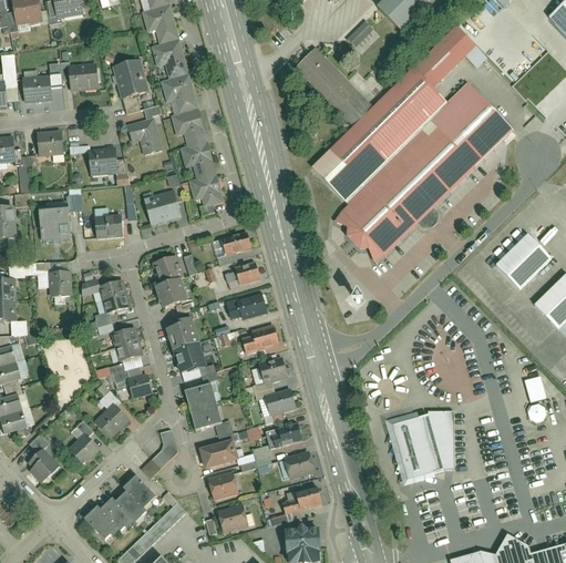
[(11,0),(14,23),(41,19),(39,0),(11,0)]
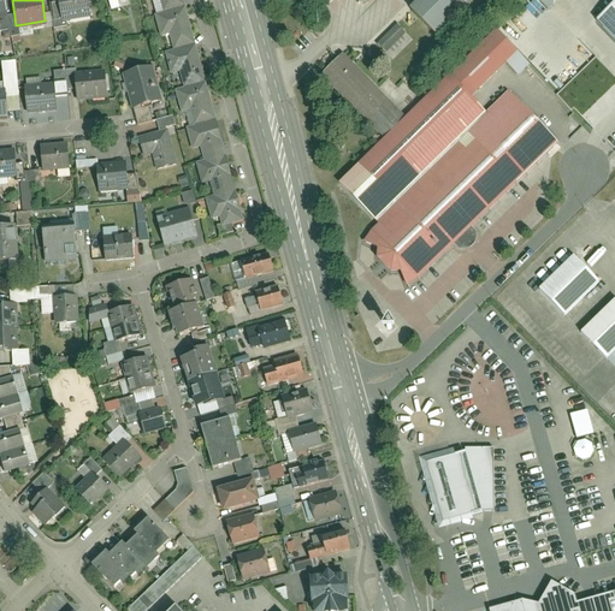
[(89,15),(87,0),(58,0),(60,18),(89,15)]
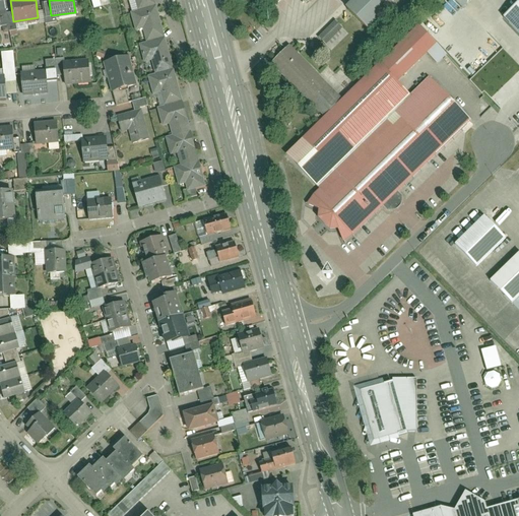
[(135,0),(137,6),(130,8),(135,27),(142,25),(146,39),(139,41),(143,58),(150,56),(155,71),(147,73),(152,92),(160,90),(164,103),(157,105),(161,122),(170,120),(173,131),(166,133),(171,151),(177,149),(180,162),(173,164),(178,182),(185,180),(187,187),(204,182),(154,0),(135,0)]
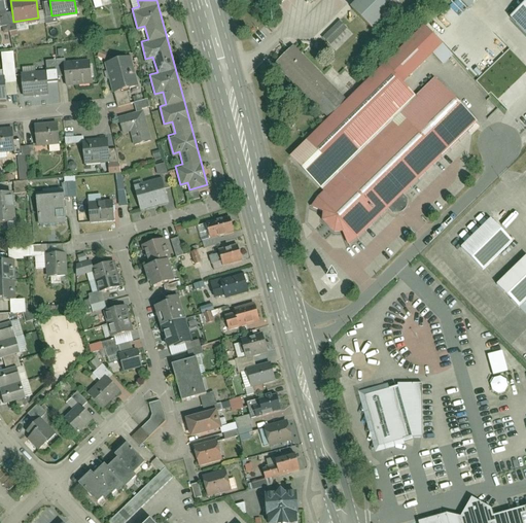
[(355,0),(351,5),(372,25),(395,0),(355,0)]
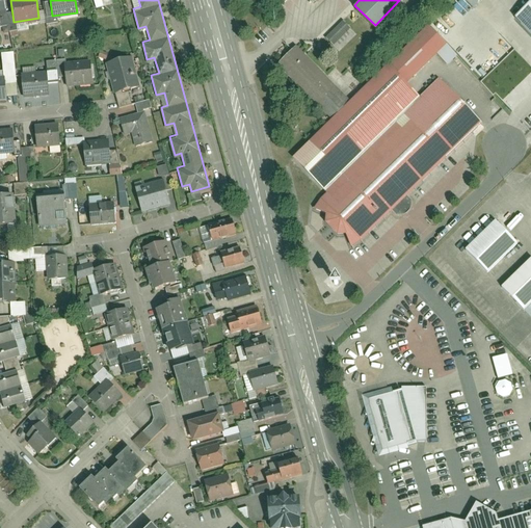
[(527,0),(514,15),(530,31),(530,0),(527,0)]
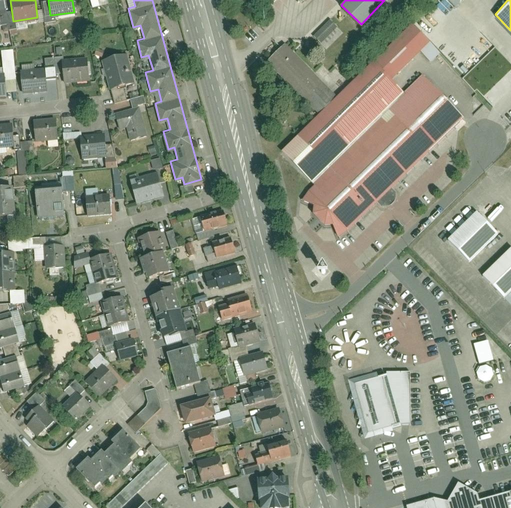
[(329,17),(313,33),(325,45),(341,29),(329,17)]
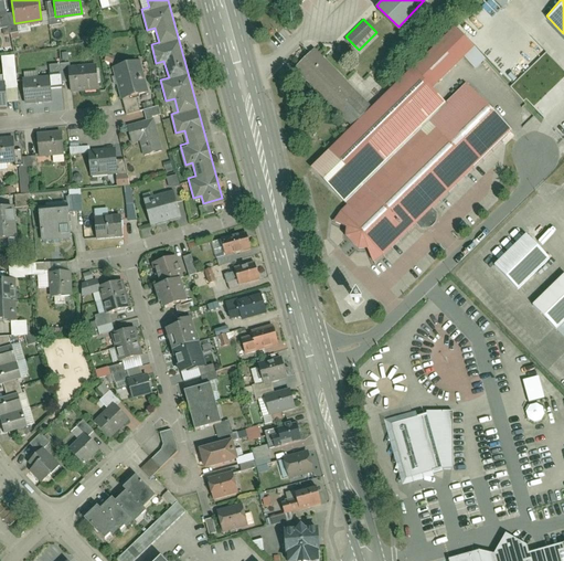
[(349,126),(310,165),(343,199),(445,101),(432,87),(475,45),(454,25),(370,107),(312,49),(293,69),(349,126)]
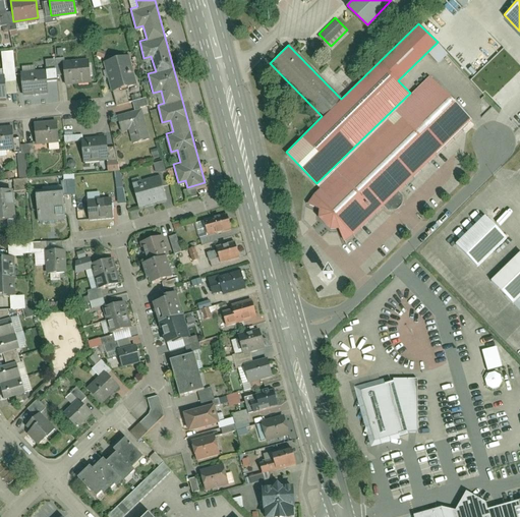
[(124,53),(103,59),(112,91),(133,84),(124,53)]
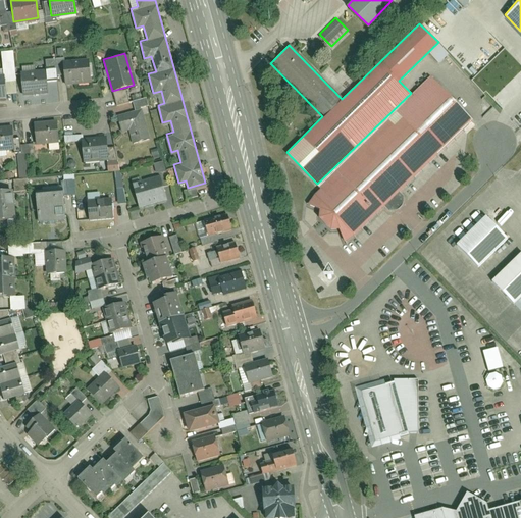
[(90,81),(88,56),(61,58),(63,83),(90,81)]
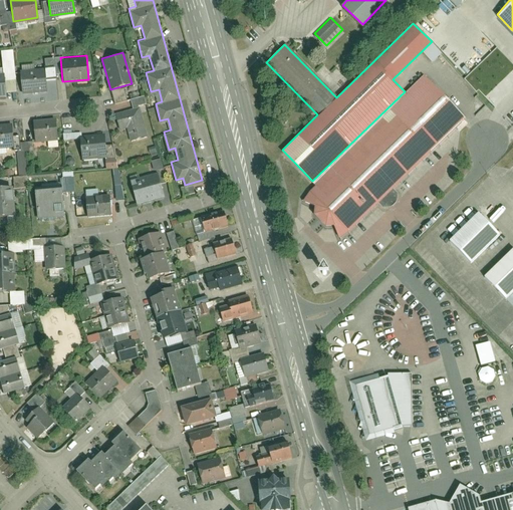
[(43,66),(19,69),(22,92),(46,89),(43,66)]
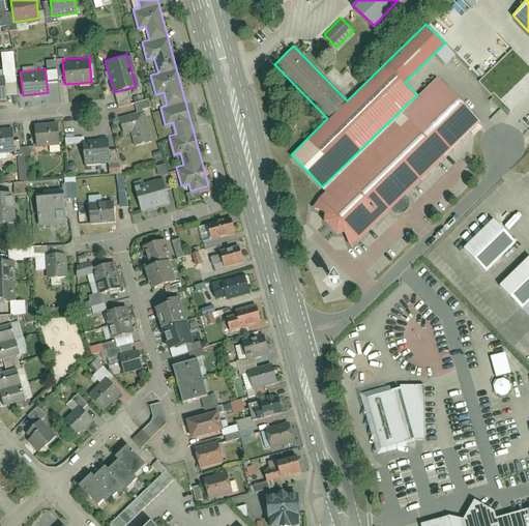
[(322,186),(309,201),(352,245),(480,120),(437,76),(417,94),(322,186)]
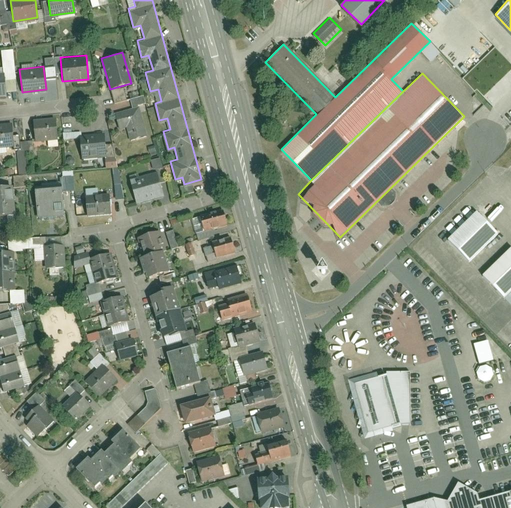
[(139,103),(114,111),(119,128),(126,125),(131,140),(149,135),(139,103)]
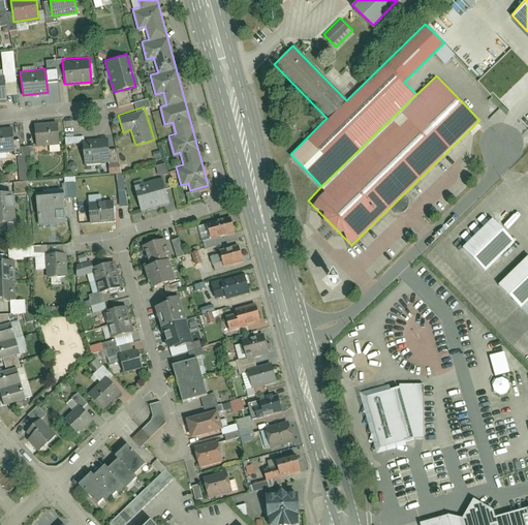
[(58,143),(56,121),(34,123),(36,145),(58,143)]
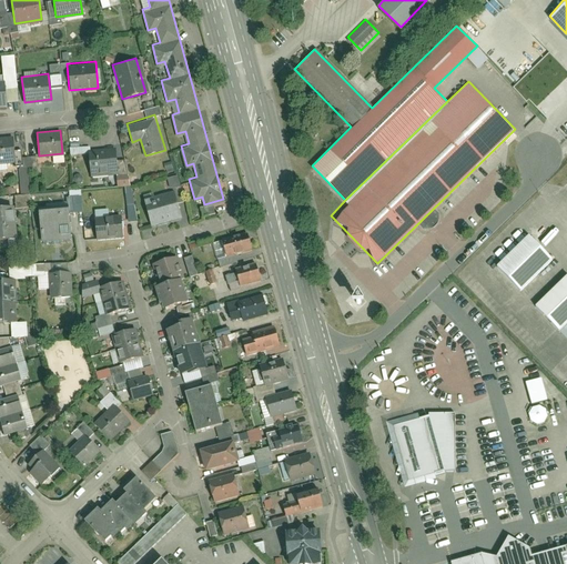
[(0,161),(16,160),(13,138),(0,139),(0,161)]
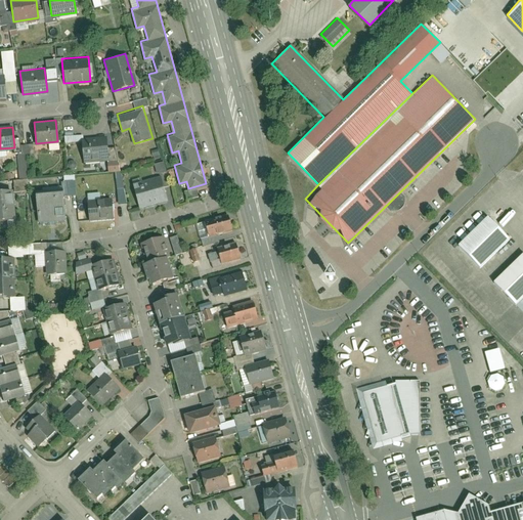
[(105,136),(82,137),(84,160),(107,159),(105,136)]
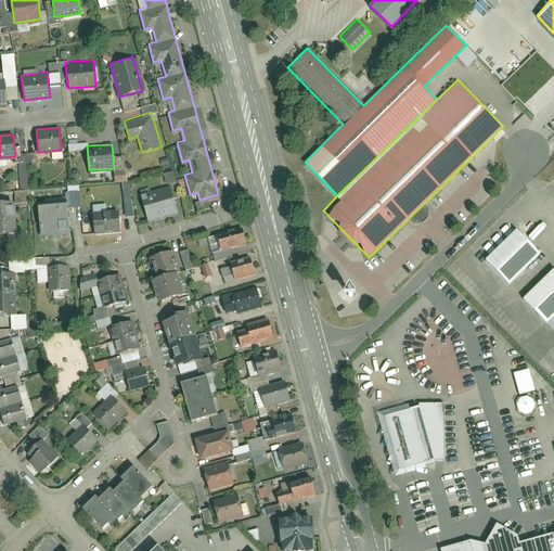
[(35,164),(34,150),(22,151),(22,159),(17,161),(20,186),(28,186),(27,165),(35,164)]
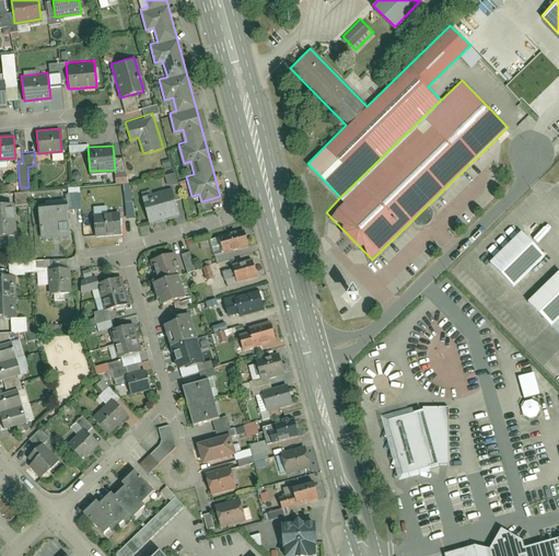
[(114,170),(116,182),(127,180),(126,169),(114,170)]
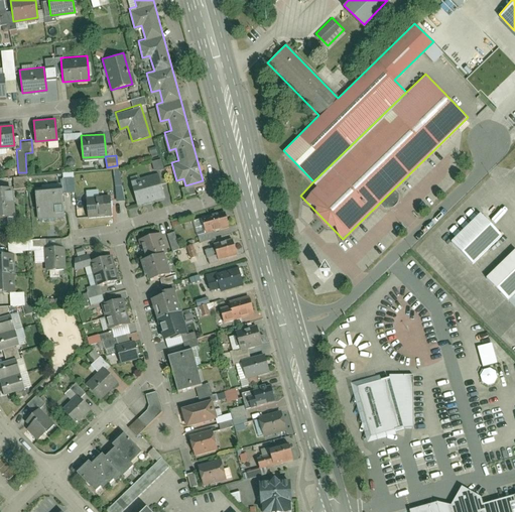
[(161,156),(152,158),(153,168),(163,166),(161,156)]
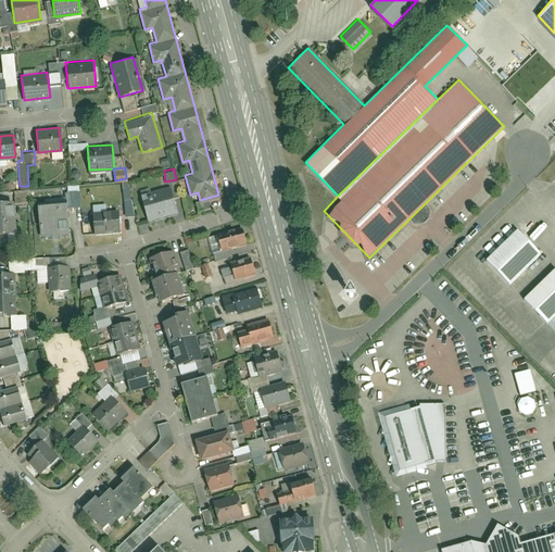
[(140,192),(147,220),(176,212),(169,185),(140,192)]
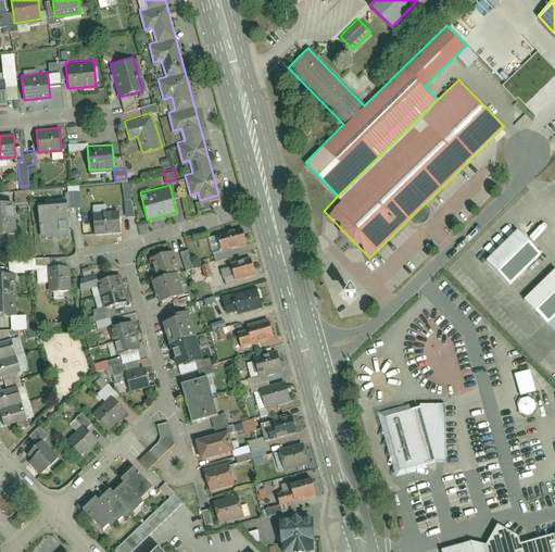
[(14,188),(15,201),(29,200),(29,187),(14,188)]
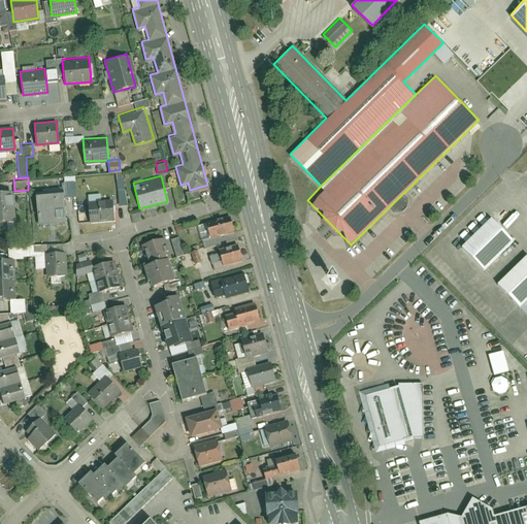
[(0,221),(13,220),(10,191),(0,192),(0,221)]
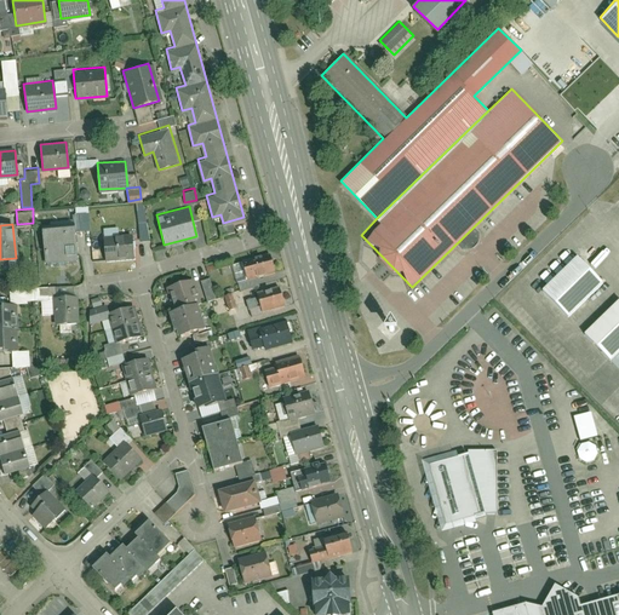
[(74,224),(43,228),(46,262),(78,258),(74,224)]
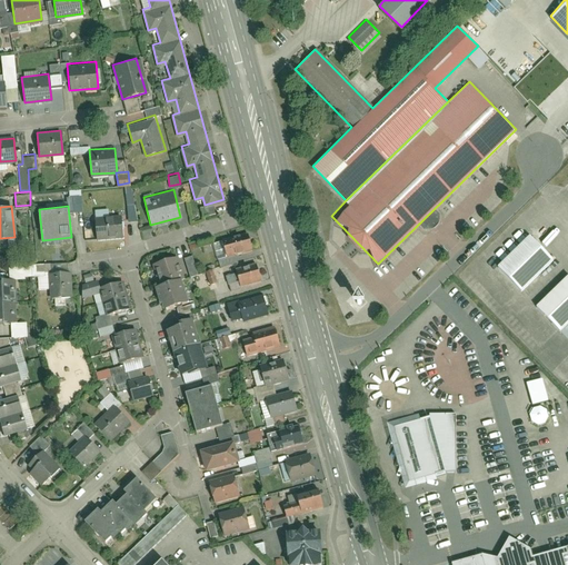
[(125,236),(123,216),(96,217),(97,237),(125,236)]
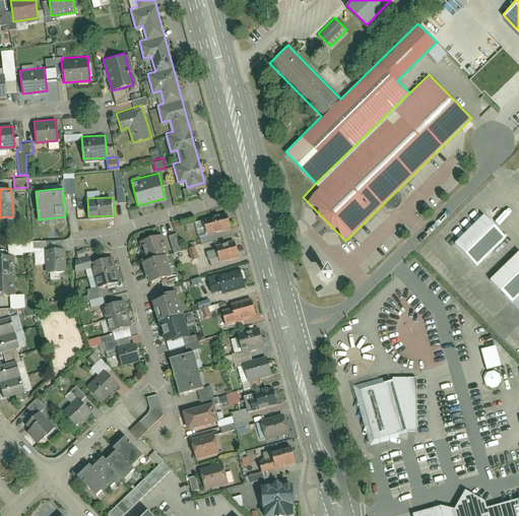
[(230,226),(225,211),(203,217),(207,232),(230,226)]
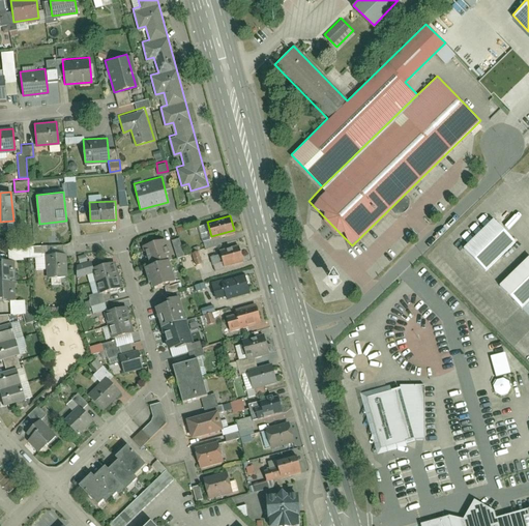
[(481,215),(462,234),(465,238),(485,220),(481,215)]
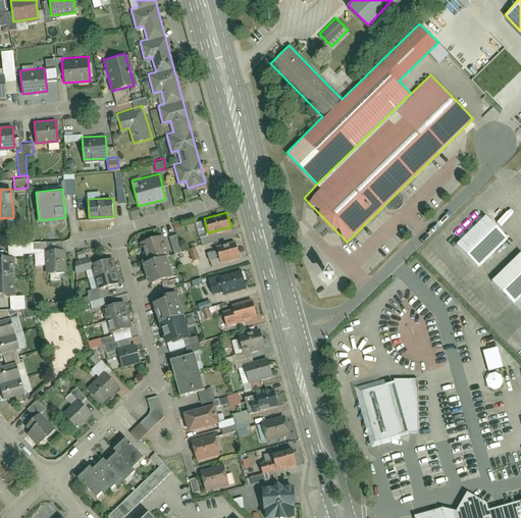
[(484,215),(458,241),(479,263),(506,237),(484,215)]
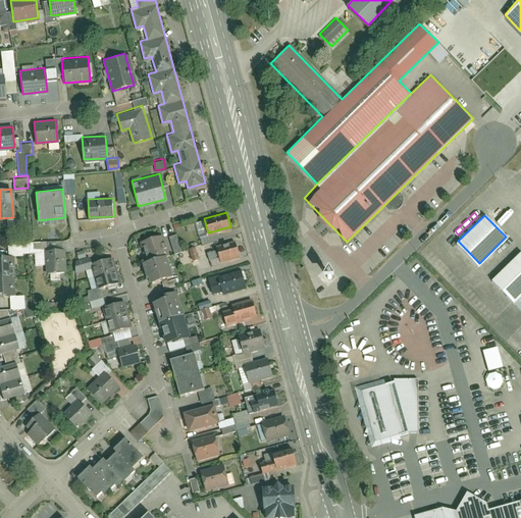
[(177,231),(169,234),(173,252),(180,250),(177,231)]
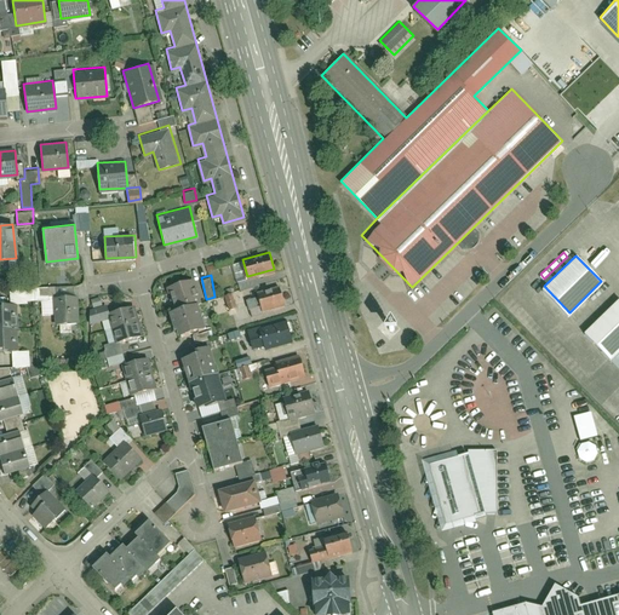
[(189,279),(166,286),(173,309),(168,311),(177,335),(199,328),(190,304),(198,302),(189,279)]
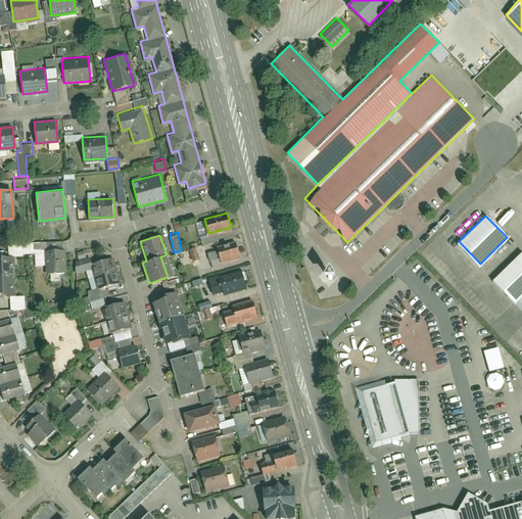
[(239,254),(235,240),(217,245),(221,261),(239,254)]
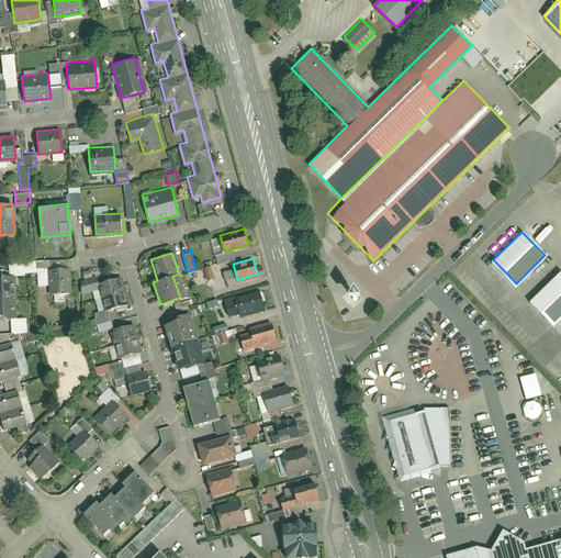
[(69,268),(48,269),(49,291),(69,290),(69,268)]
